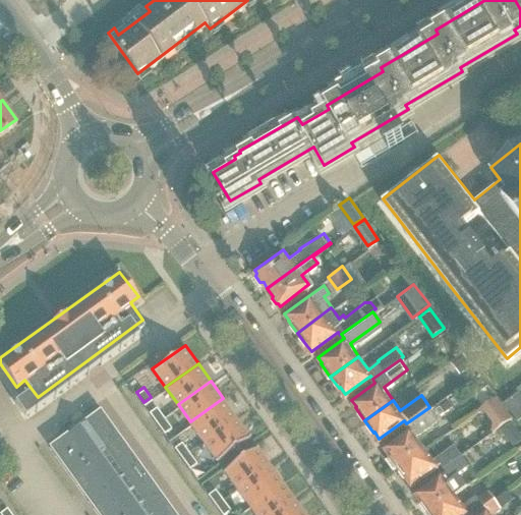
[(497,395),(479,407),(479,408),(487,408),(495,418),(493,425),(494,427),(512,413),(497,395)]
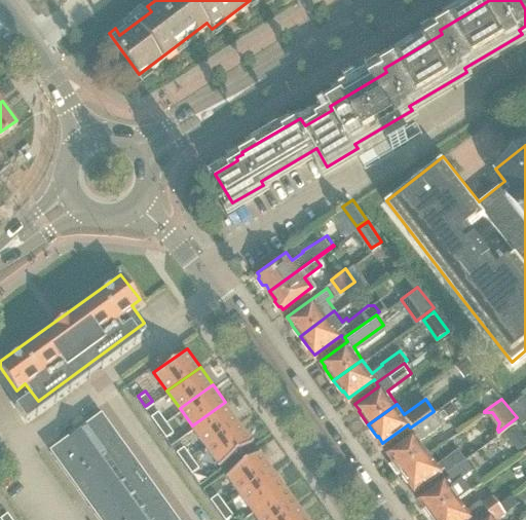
[(205,444),(238,419),(225,402),(192,425),(205,444)]
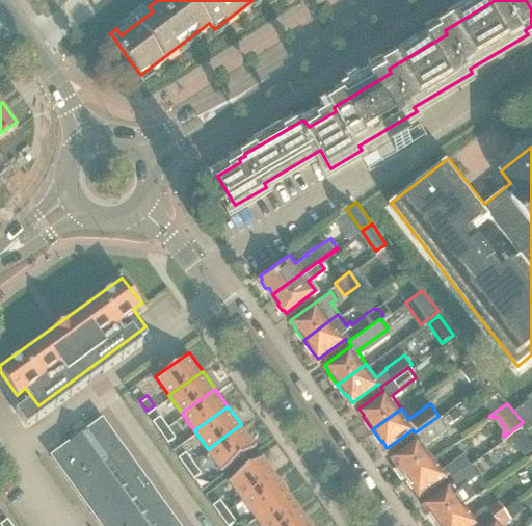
[(160,428),(167,423),(159,413),(152,418),(160,428)]
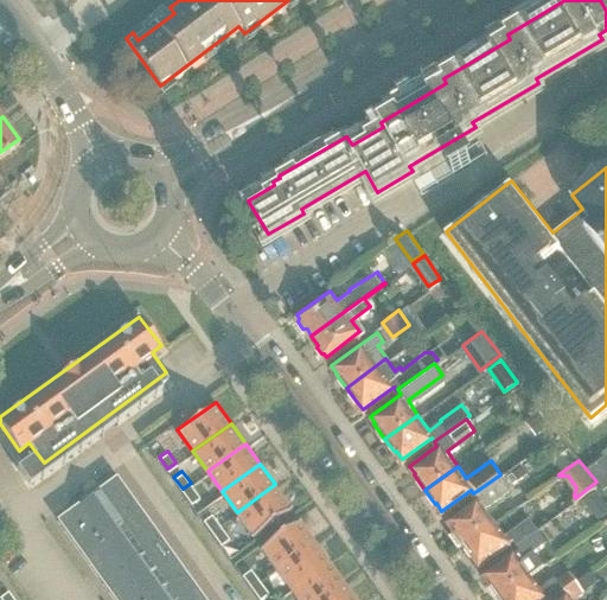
[(119,599),(208,599),(122,482),(116,473),(58,516),(119,599)]
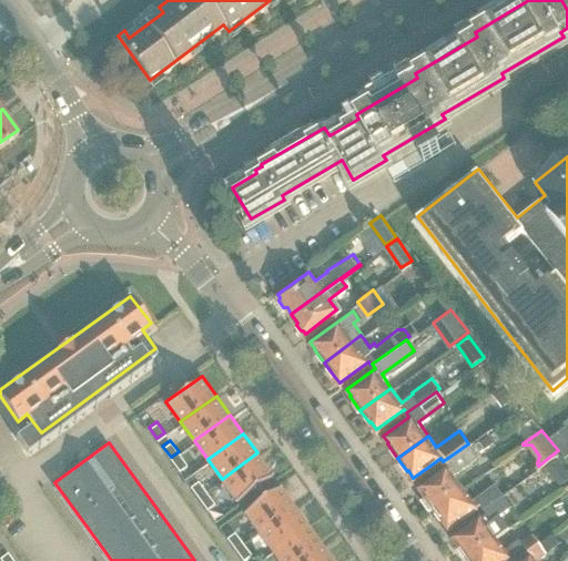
[(477,455),(468,444),(443,461),(446,466),(418,486),(425,495),(422,497),(428,507),(432,505),(433,506),(464,483),(455,471),(477,455)]
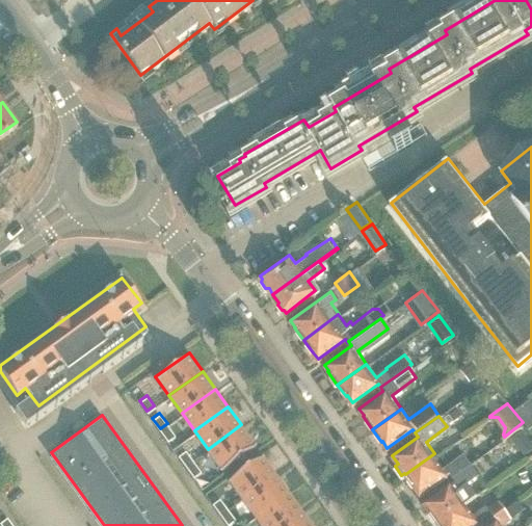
[(167,423),(160,428),(167,440),(175,435),(167,423)]
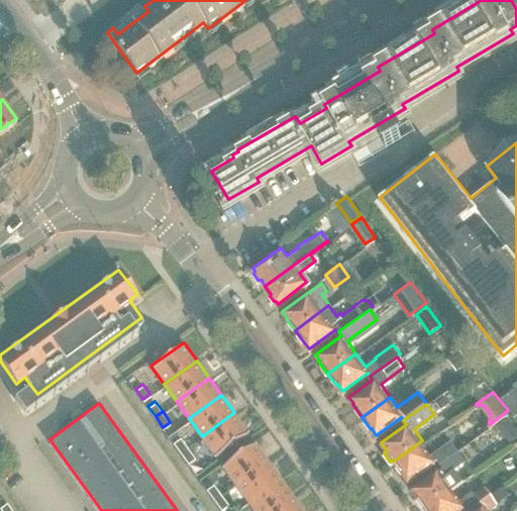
[(234,412),(202,436),(215,454),(247,431),(234,412)]
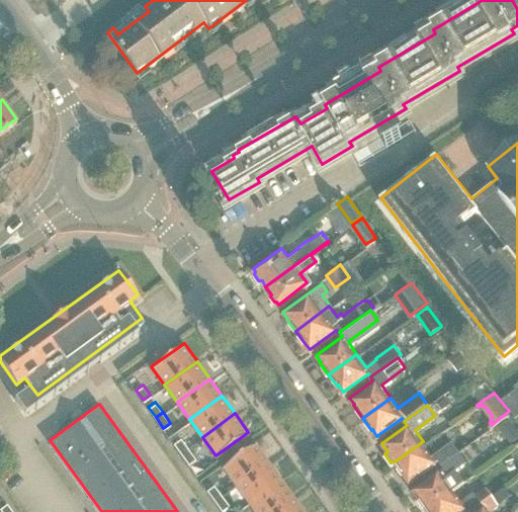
[(517,433),(517,425),(509,415),(498,424),(511,440),(517,433)]
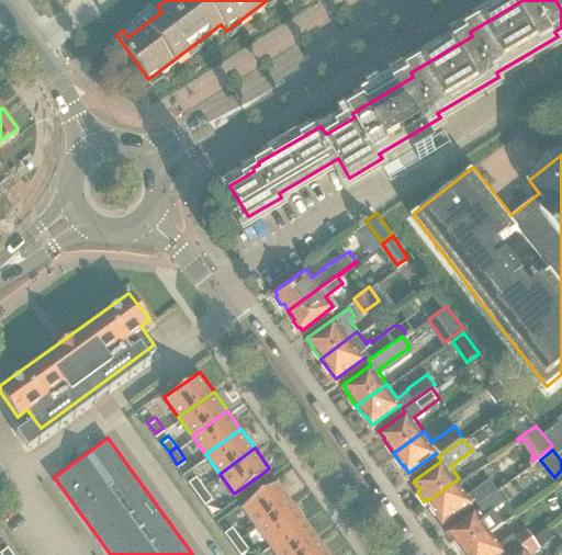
[(188,479),(195,490),(204,485),(195,474),(188,479)]
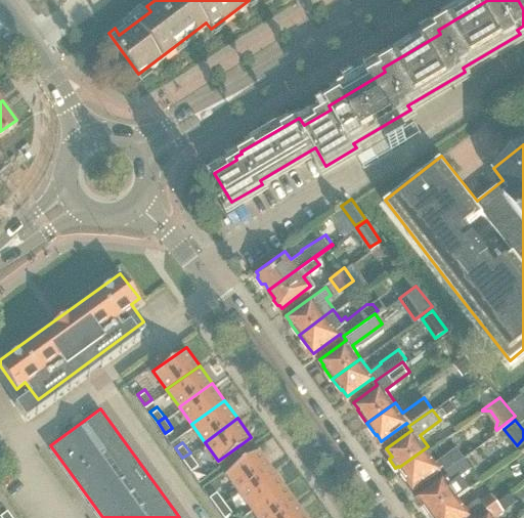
[(436,459),(428,446),(399,467),(408,480),(408,479),(413,485),(441,466),(439,464),(441,463),(445,468),(464,455),(456,444),(436,459)]
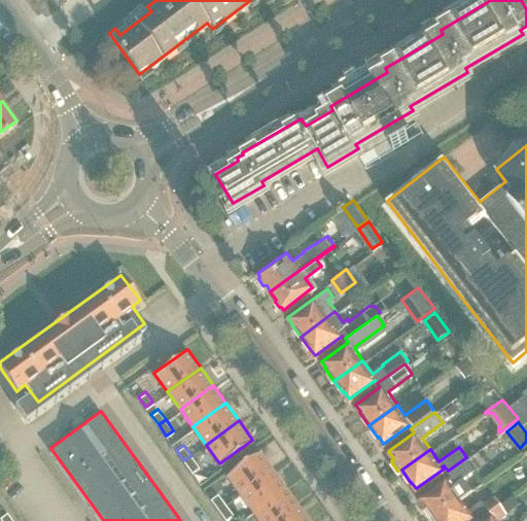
[(226,473),(240,491),(273,467),(259,449),(226,473)]
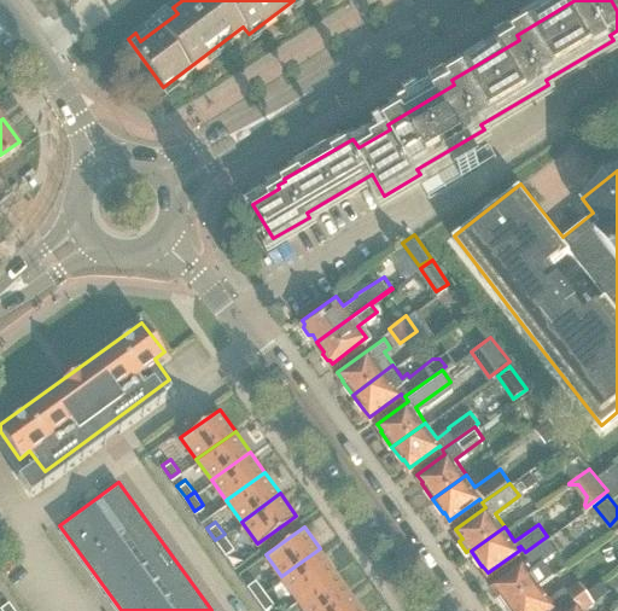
[(233,546),(225,534),(215,540),(225,552),(233,546)]
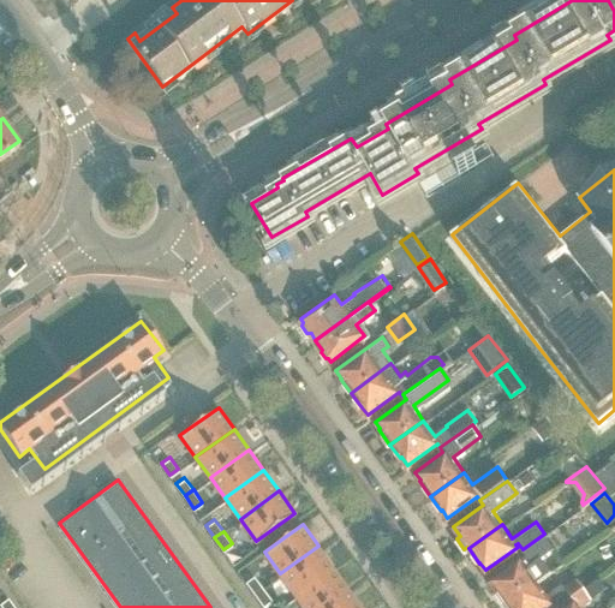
[(493,589),(503,603),(537,579),(550,570),(541,556),(554,547),(545,535),(524,550),(526,553),(489,580),(495,588),(493,589)]
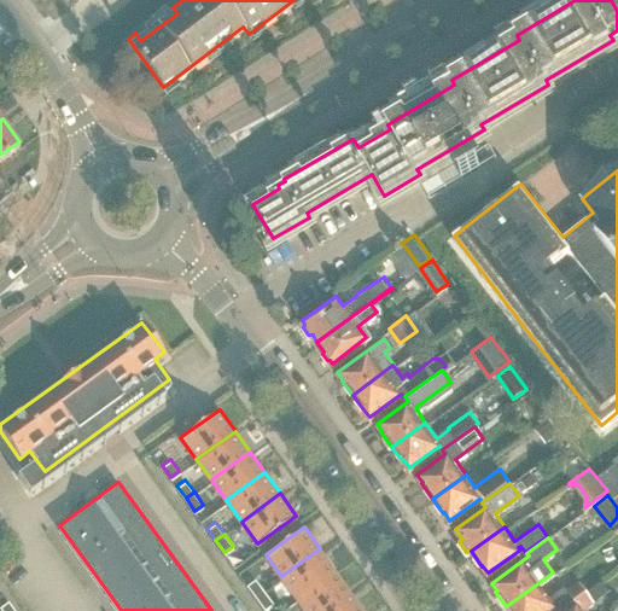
[(296,598),(334,570),(320,548),(281,576),(296,598)]
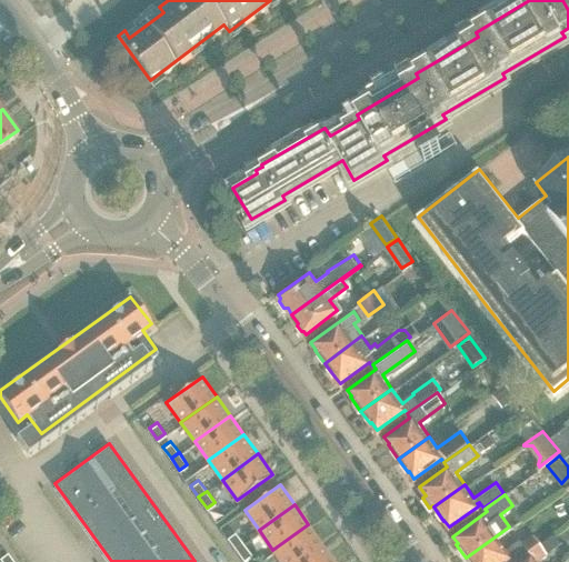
[(281,561),(295,561),(322,543),(308,524),(272,550),(281,561)]
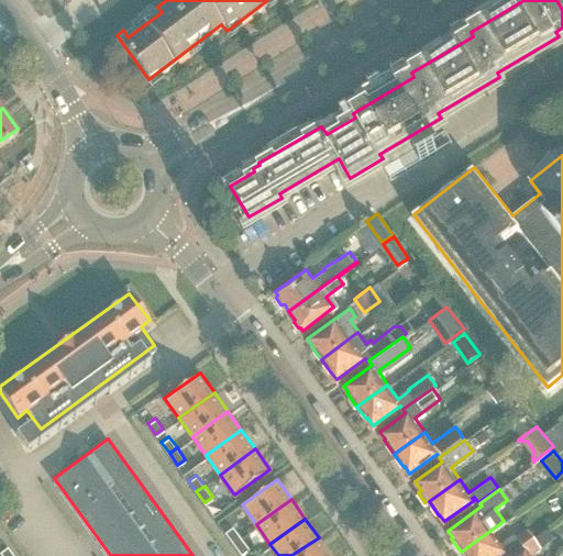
[(224,531),(233,542),(241,536),(232,525),(224,531)]
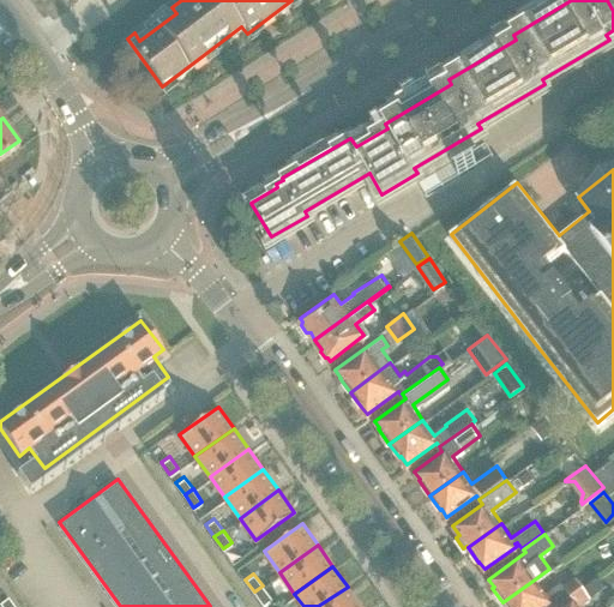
[(542,606),(548,602),(551,606),(552,606),(582,586),(575,575),(561,584),(559,582),(546,592),(536,578),(503,602),(505,606),(542,606)]
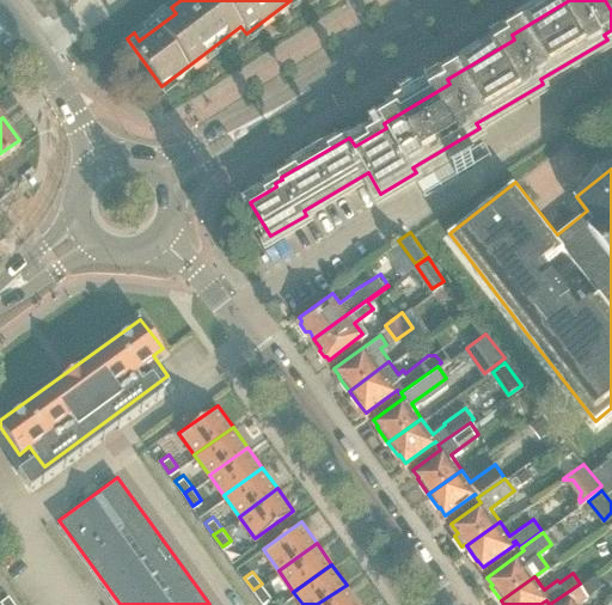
[(270,596),(262,584),(254,590),(262,602),(270,596)]
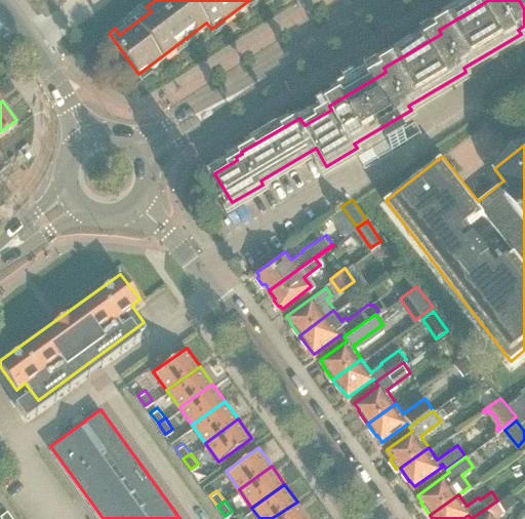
[(496,518),(494,515),(503,508),(497,501),(472,518),(496,518)]
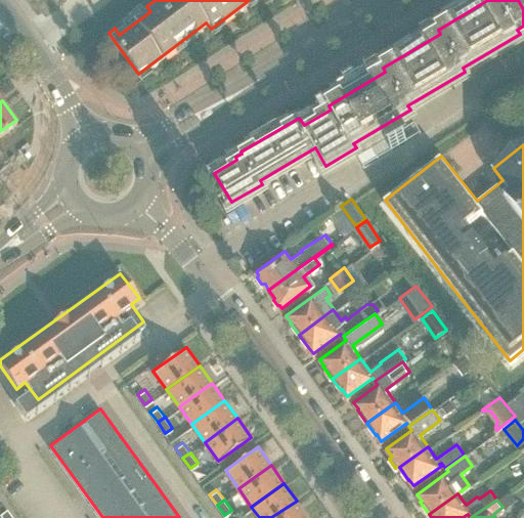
[(297,501),(271,517),(309,517),(297,501)]
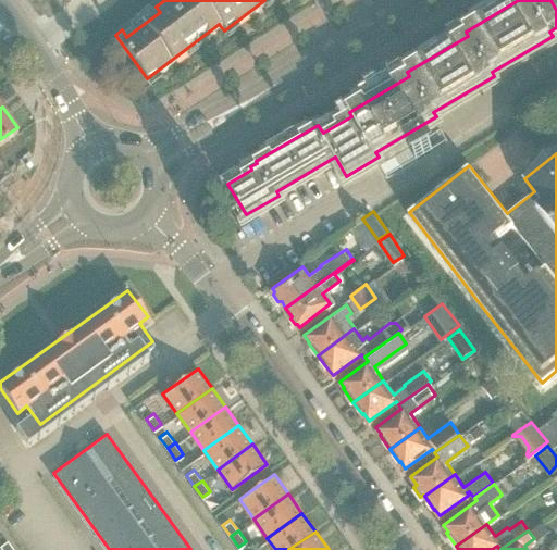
[(0,545),(3,549),(14,549),(8,539),(0,544),(0,545)]
